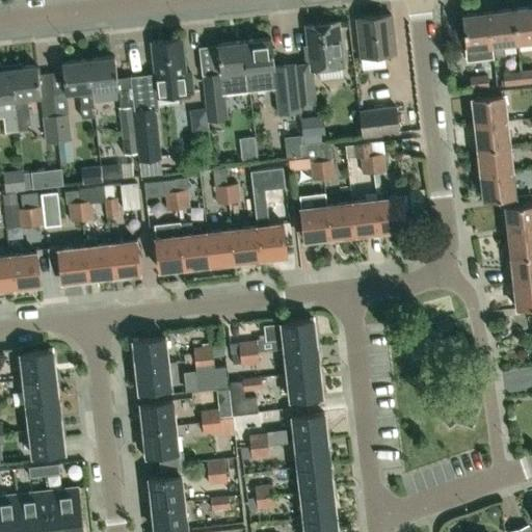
[(517,43),(531,41),(531,6),(513,9),(517,43)]
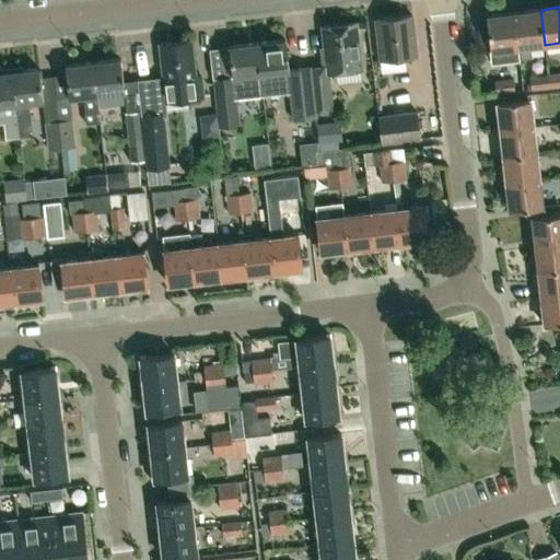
[(529,47),(545,45),(540,10),(513,13),(517,48),(518,58),(531,57),(529,47)]
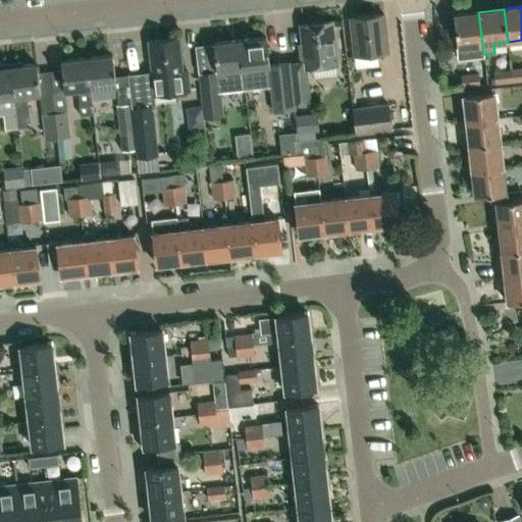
[(483,54),(482,45),(478,12),(453,15),(458,59),(483,56),(483,54)]
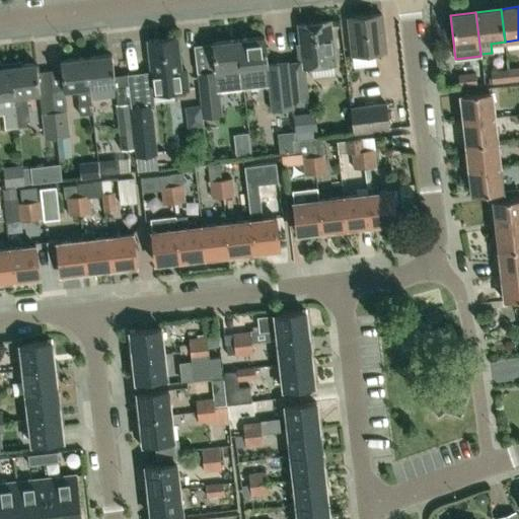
[(353,55),(384,51),(380,15),(348,19),(353,55)]
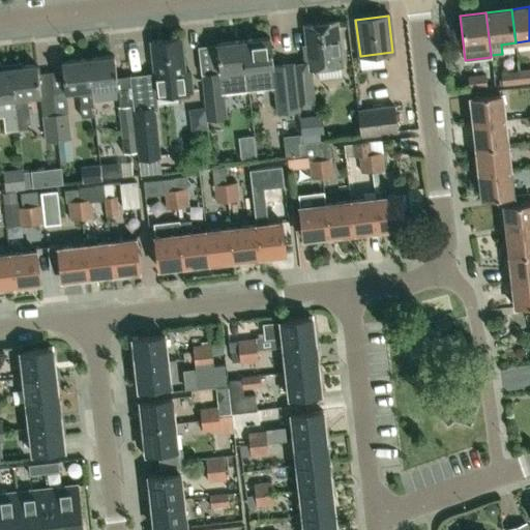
[(303,26),(307,61),(291,63),(296,105),(313,104),(310,70),(342,67),(336,22),(303,26)]
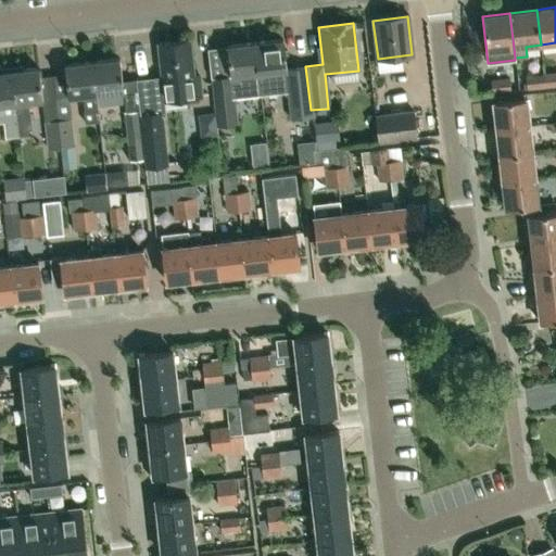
[(311,110),(305,66),(286,68),(282,39),(255,42),(258,74),(261,93),(288,90),(291,115),(312,113),(311,110)]
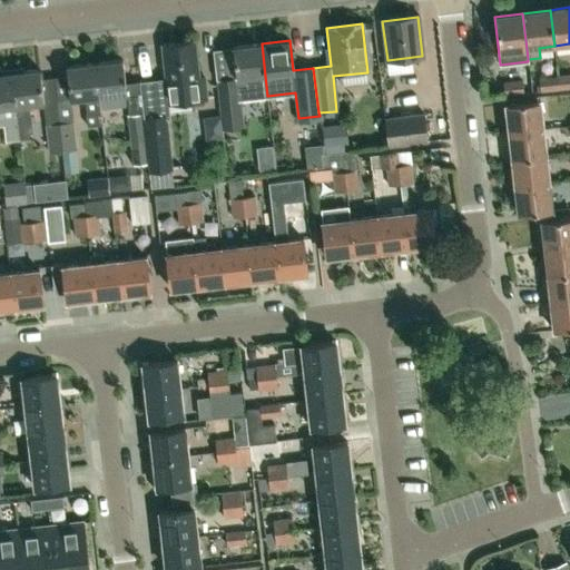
[(198,78),(194,41),(163,46),(167,81),(157,82),(140,85),(144,120),(145,120),(151,173),(154,188),(174,186),(172,170),(173,170),(165,105),(207,99),(204,77),(198,78)]
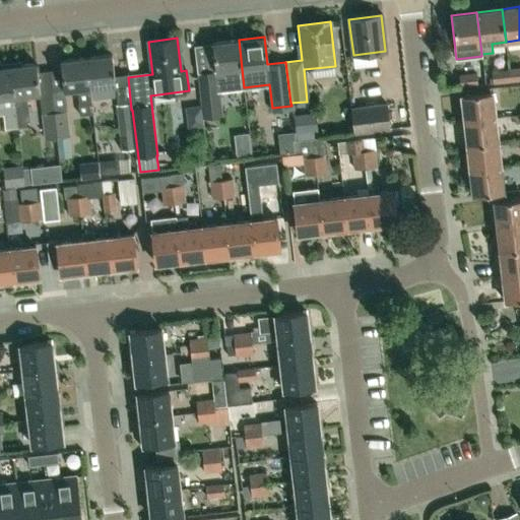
[(244,87),(242,69),(239,40),(212,44),(215,70),(197,72),(203,117),(222,114),(219,90),(233,89),(244,87)]
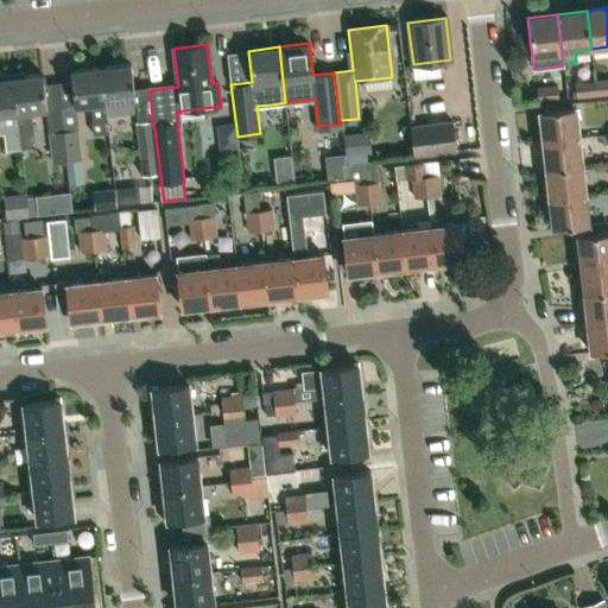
[(101,68),(106,116),(135,112),(134,100),(131,64),(101,68)]
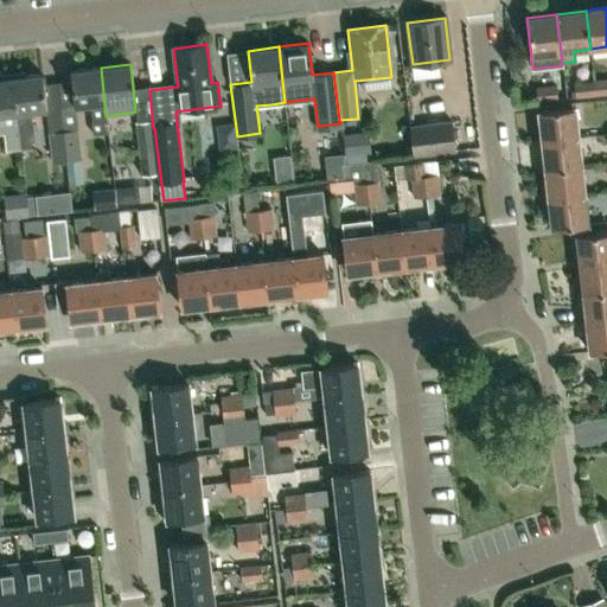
[(108,132),(106,116),(101,68),(70,71),(75,106),(89,104),(91,121),(90,120),(93,134),(108,132)]
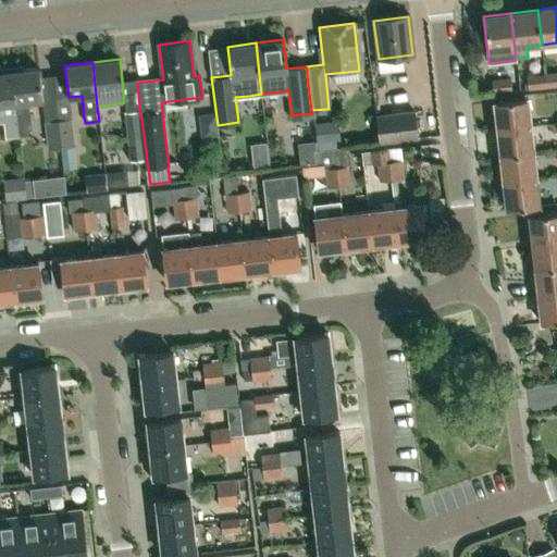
[(11,71),(19,136),(31,135),(29,130),(32,130),(28,102),(42,100),(39,67),(11,71)]
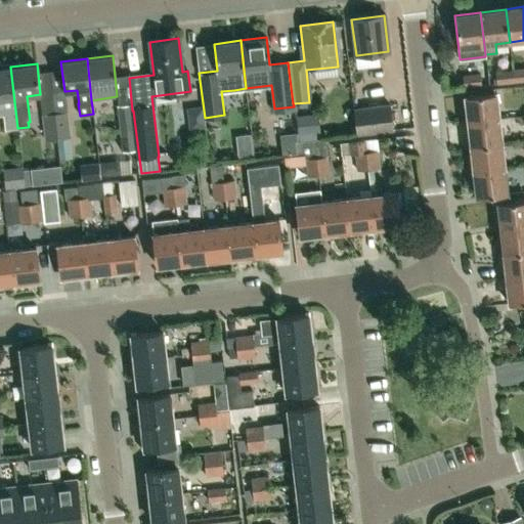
[(0,115),(3,116),(5,129),(17,128),(10,67),(0,68),(0,64),(0,115)]
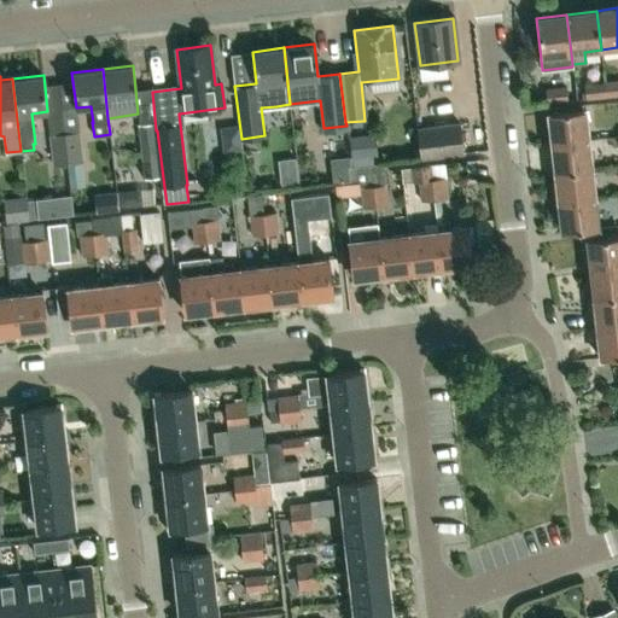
[(617,79),(605,81),(606,97),(617,94),(617,79)]
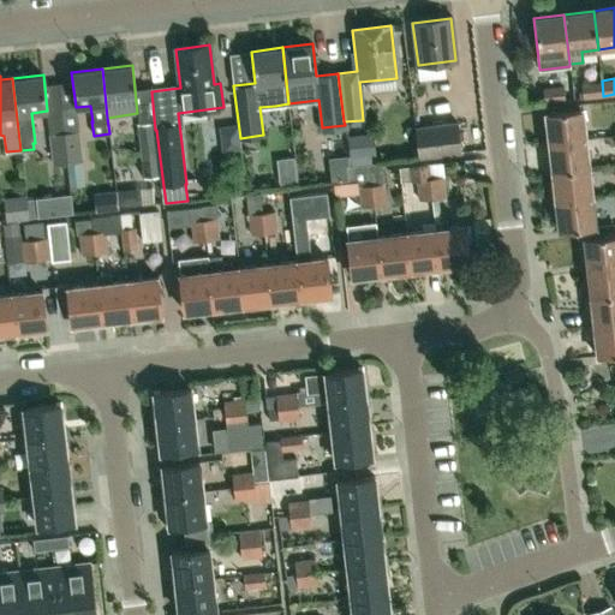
[(583,99),(603,96),(602,81),(580,83),(583,99)]
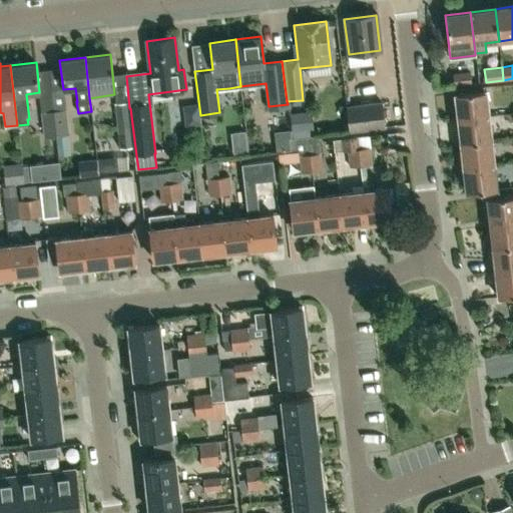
[(453,85),(471,83),(470,71),(452,73),(453,85)]
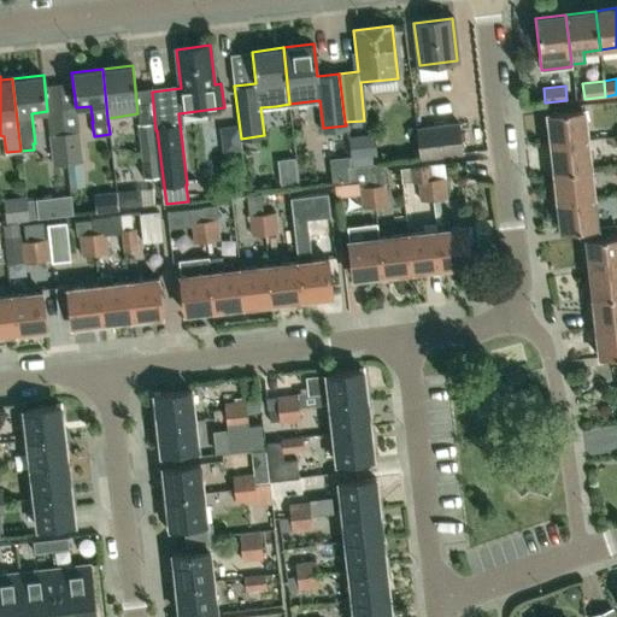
[(550,144),(587,140),(583,110),(547,115),(550,144)]
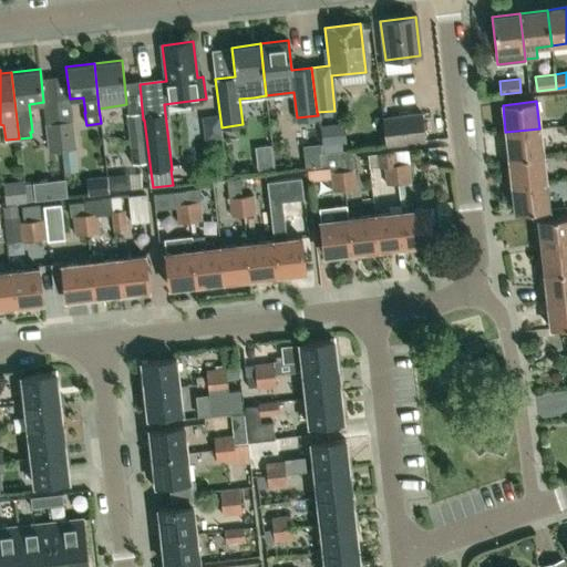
[(385,146),(425,141),(421,111),(382,116),(385,146)]
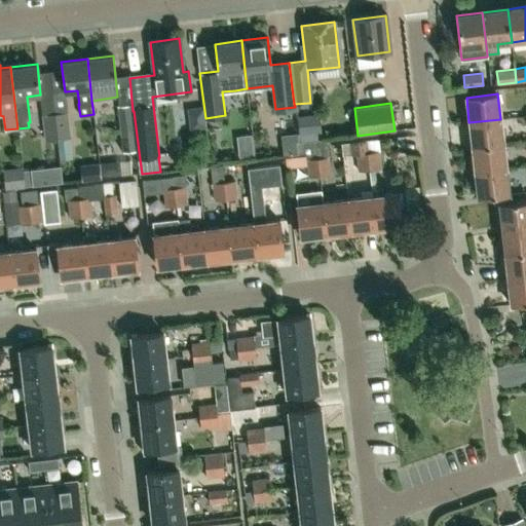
[(136,150),(135,139),(130,104),(116,105),(123,152),(136,150)]
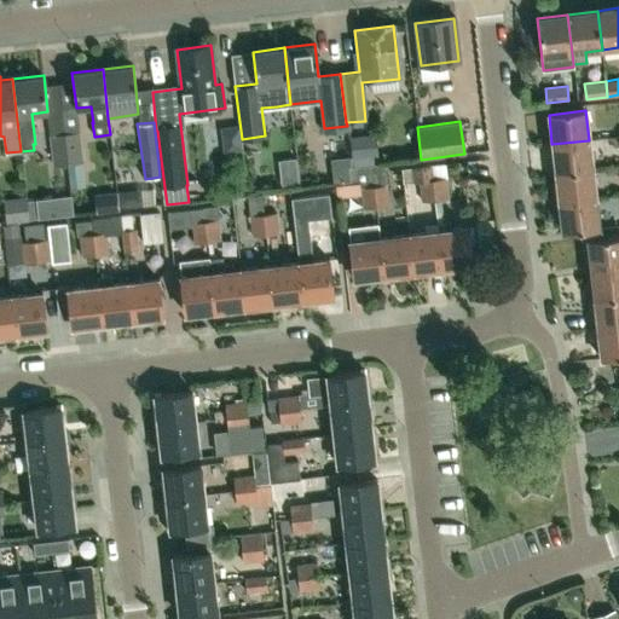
[(224,151),(241,149),(238,125),(221,127),(224,151)]
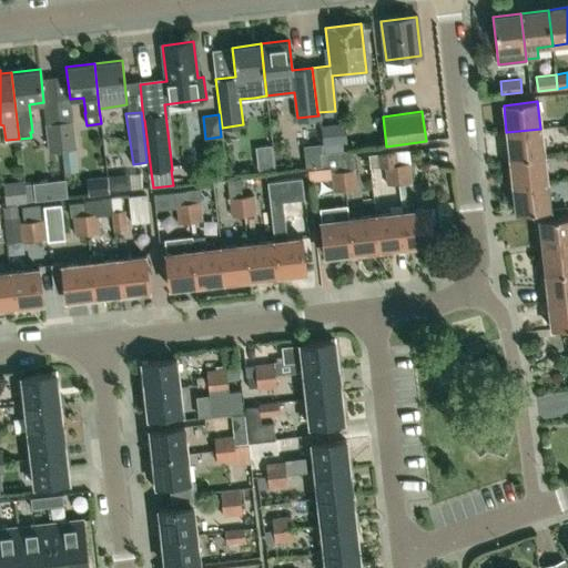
[(59,122),(61,150),(62,150),(64,172),(78,171),(75,159),(74,149),(77,149),(73,121),(59,122)]
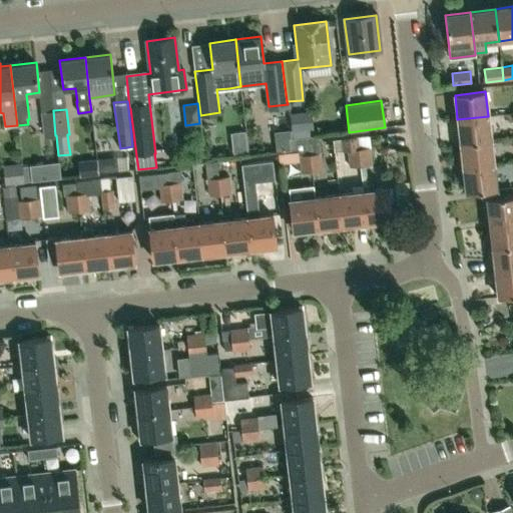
[(43,137),(55,135),(53,110),(40,111),(43,137)]
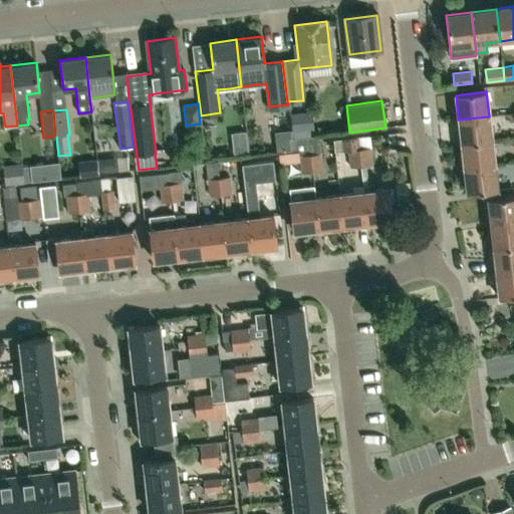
[(461,145),(492,141),(489,116),(458,119),(461,145)]
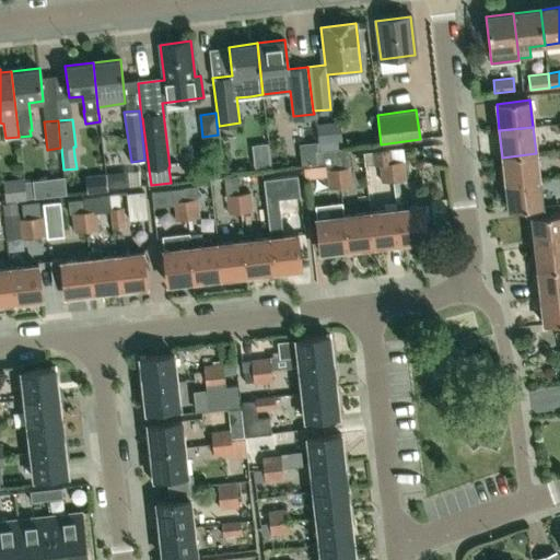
[(336,149),(340,187),(352,185),(348,148),(338,149),(336,149)]
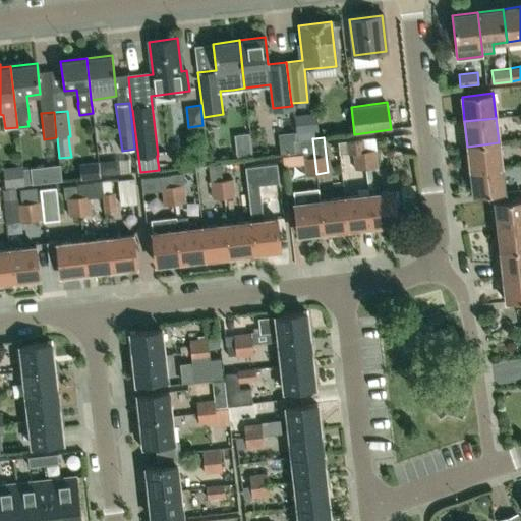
[(362,138),(365,168),(377,167),(374,149),(372,149),(371,137),(362,138)]
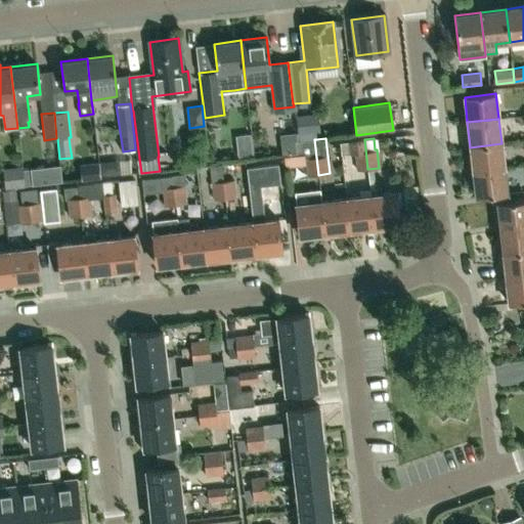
[(318,175),(314,139),(297,141),(298,160),(304,160),(306,176),(318,175)]
